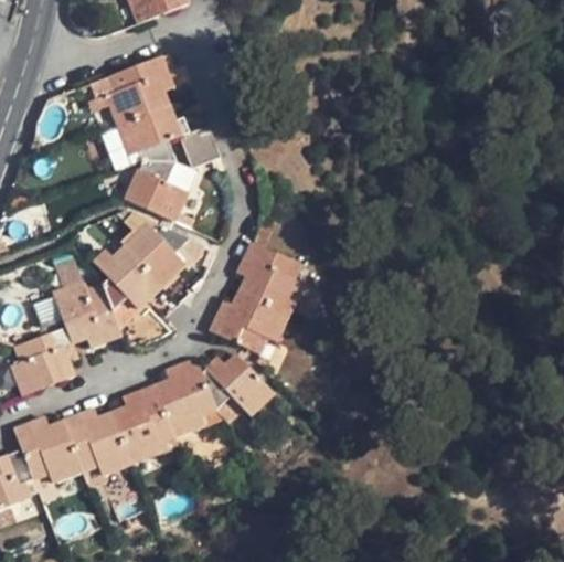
[(128,0),(137,22),(188,2),(187,0),(128,0)]
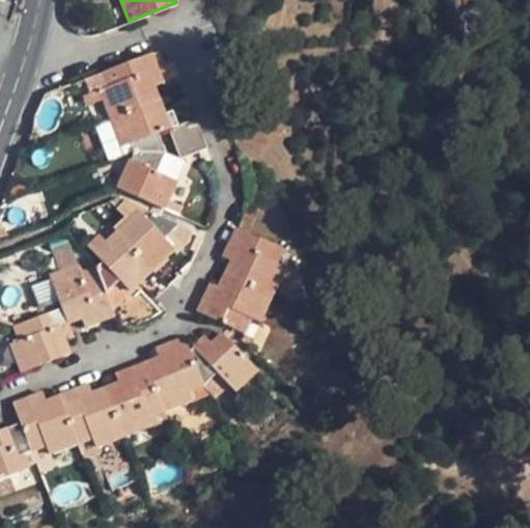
[(100,87),(110,114),(158,98),(154,85),(162,82),(150,52),(104,70),(109,84),(100,87)]
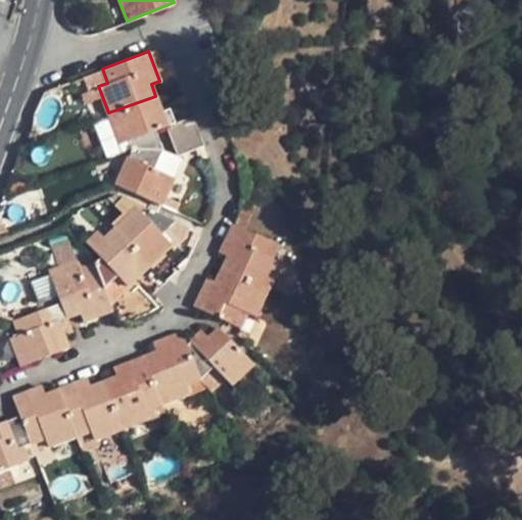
[(154,129),(167,125),(155,96),(108,112),(121,141),(127,139),(130,148),(161,147),(154,129)]
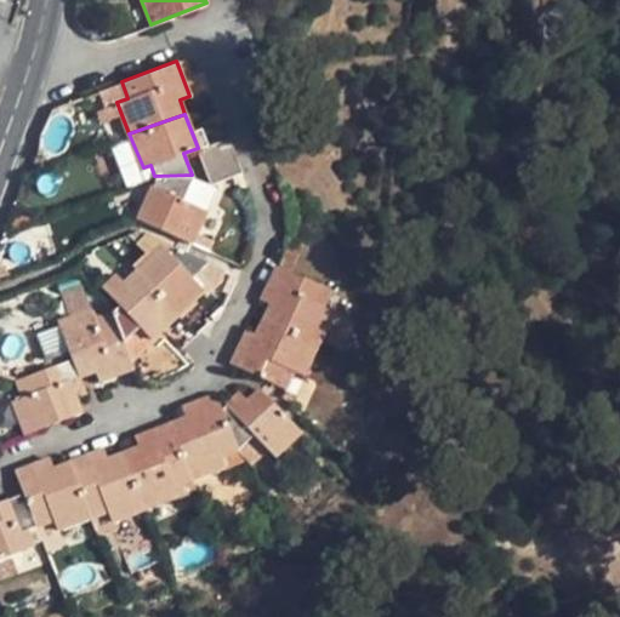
[(227,137),(198,148),(211,181),(240,170),(227,137)]
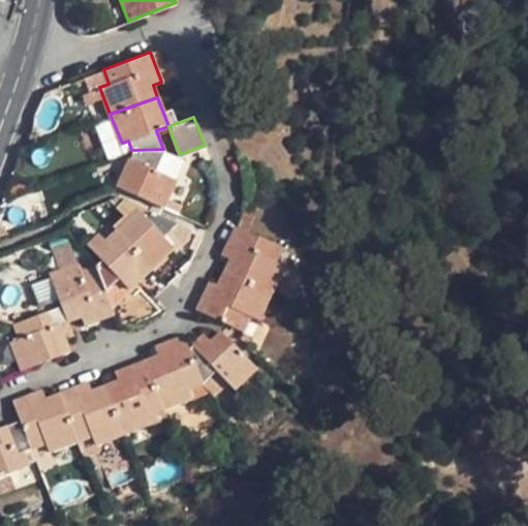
[(111,118),(98,122),(110,154),(122,149),(111,118)]
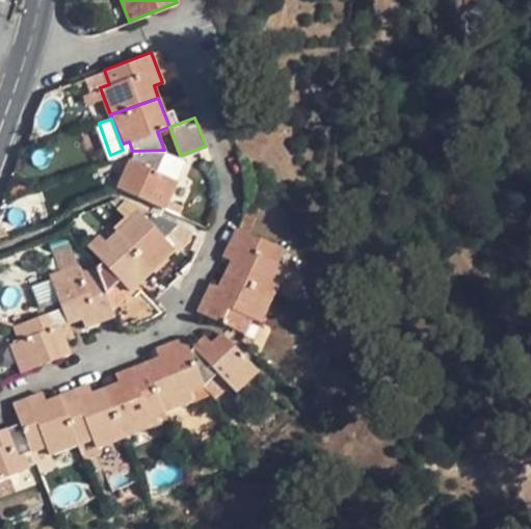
[(131,216),(116,230),(153,268),(167,284),(178,274),(164,259),(185,238),(175,227),(177,223),(152,214),(145,217),(138,210),(142,199),(163,206),(176,179),(156,168),(164,150),(132,151),(116,186),(127,191),(122,206),(131,216)]
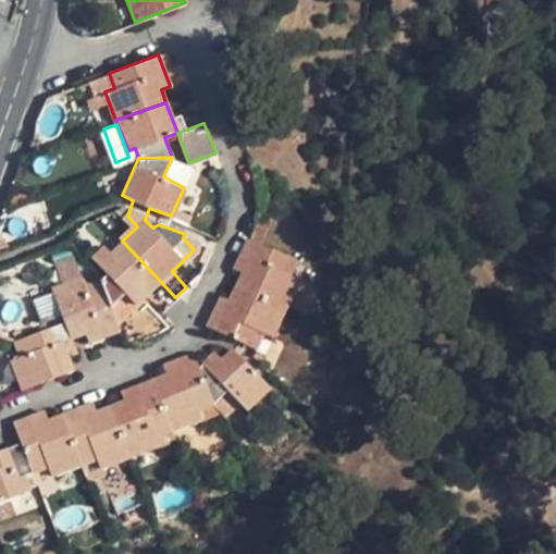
[(242,272),(236,285),(285,308),(298,279),(289,275),(296,259),(249,238),(234,269),(242,272)]
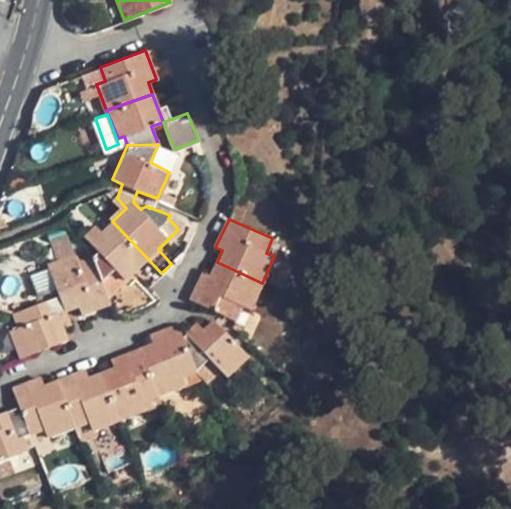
[(147,258),(112,221),(101,232),(95,226),(85,236),(97,249),(92,256),(107,294),(135,269),(148,284),(161,273),(147,258)]
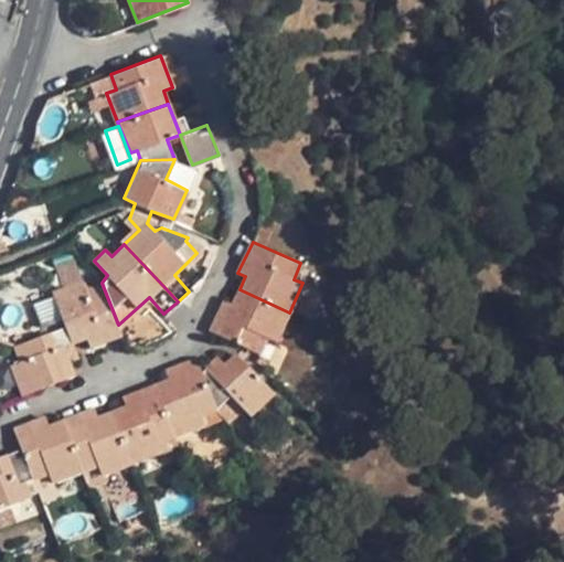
[(53,288),(65,326),(71,342),(85,336),(89,347),(120,335),(118,325),(102,283),(86,287),(82,278),(53,288)]
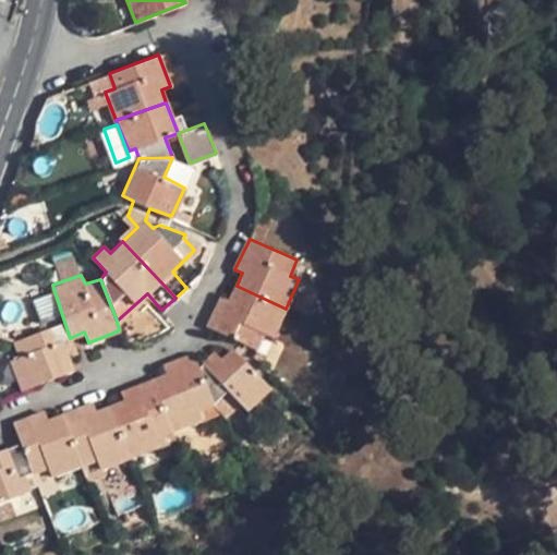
[(271,337),(286,309),(237,286),(230,300),(221,297),(206,326),(256,349),(263,334),(271,337)]
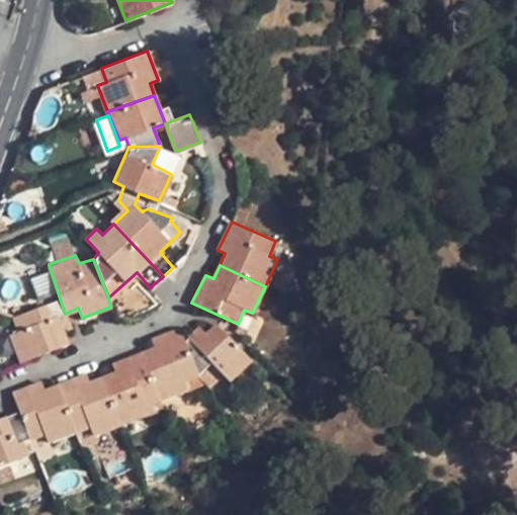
[(65,314),(60,298),(13,315),(19,330),(9,334),(16,352),(19,361),(69,345),(65,330),(70,328),(65,314)]
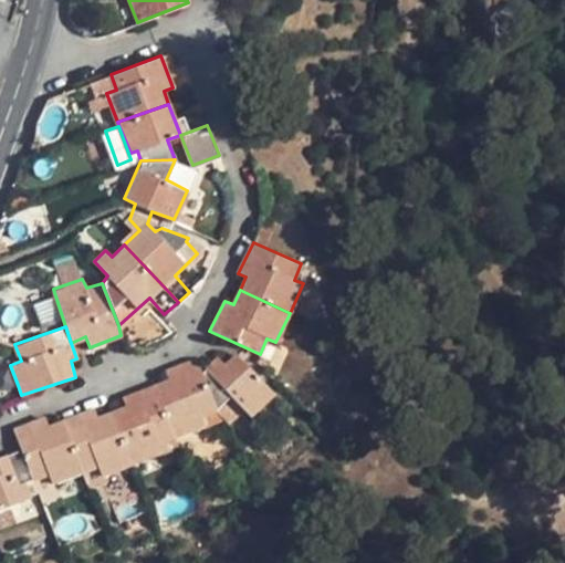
[(270,358),(275,342),(267,339),(260,354),(270,358)]
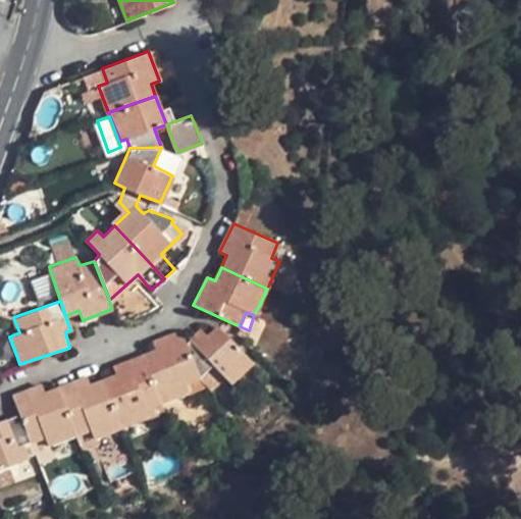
[(202,330),(185,342),(200,377),(213,366),(219,373),(229,383),(252,362),(217,325),(206,335),(202,330)]
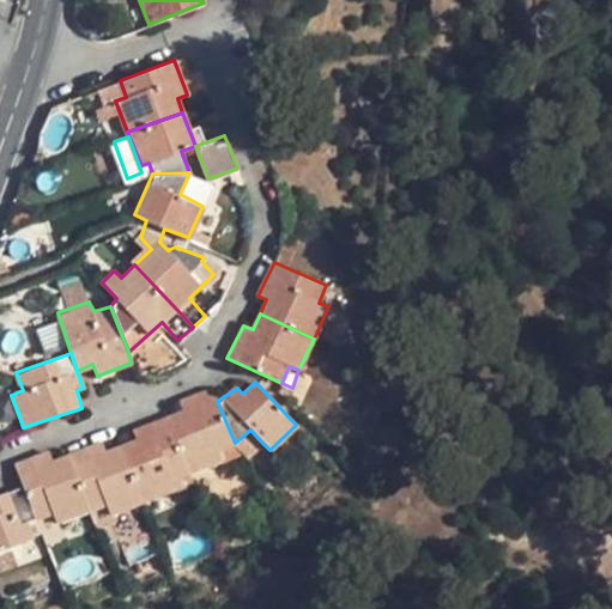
[(235,443),(217,401),(212,388),(179,401),(183,410),(167,418),(189,473),(222,458),(218,450),(235,443)]
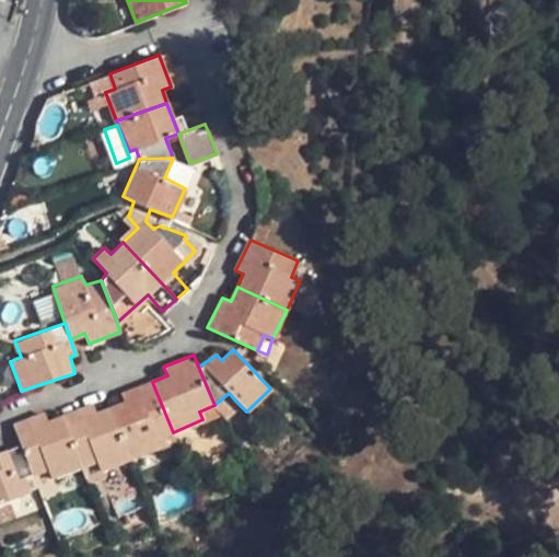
[(10,361),(0,364),(0,374),(4,386),(18,381),(10,361)]
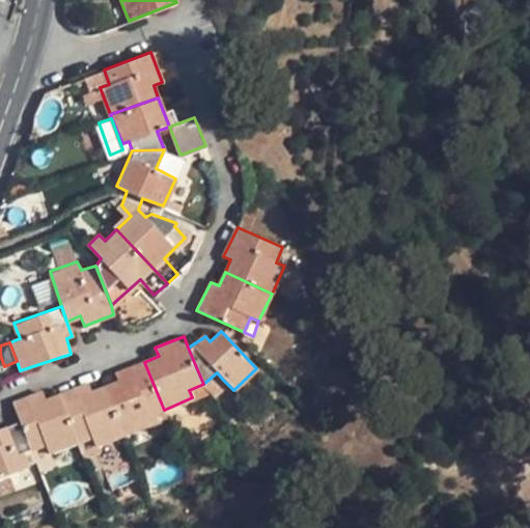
[(118,382),(106,387),(123,434),(150,423),(149,415),(152,415),(156,424),(167,420),(164,410),(144,362),(116,373),(118,382)]
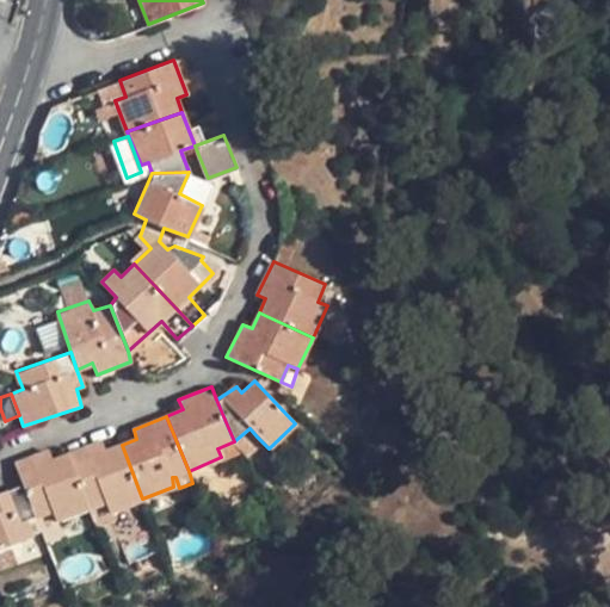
[(234,441),(240,451),(257,437),(250,428),(234,441)]
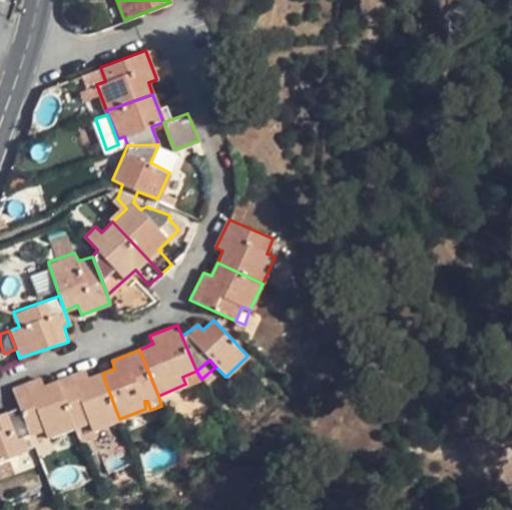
[(92,429),(119,419),(102,374),(88,379),(85,371),(57,380),(75,426),(79,436),(89,431),(85,424),(89,423),(92,429)]
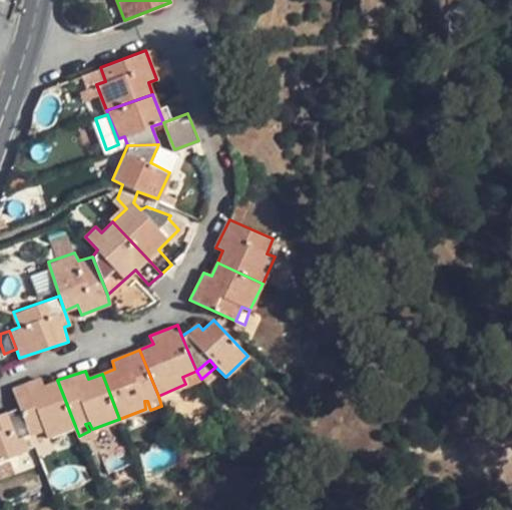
[(185,384),(201,379),(196,371),(182,377),(185,384)]
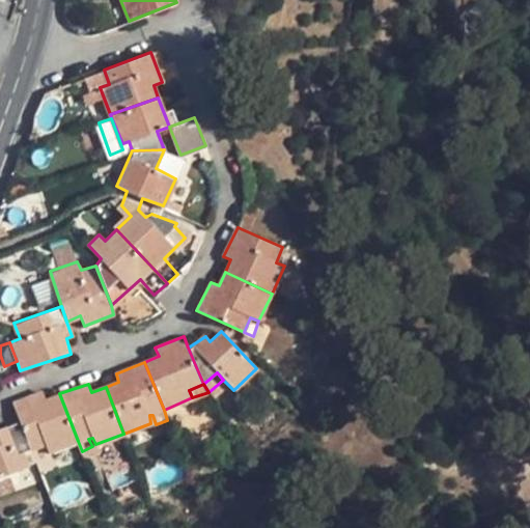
[(11,401),(19,422),(21,421),(30,449),(45,445),(48,452),(78,441),(59,393),(46,398),(43,390),(11,401)]
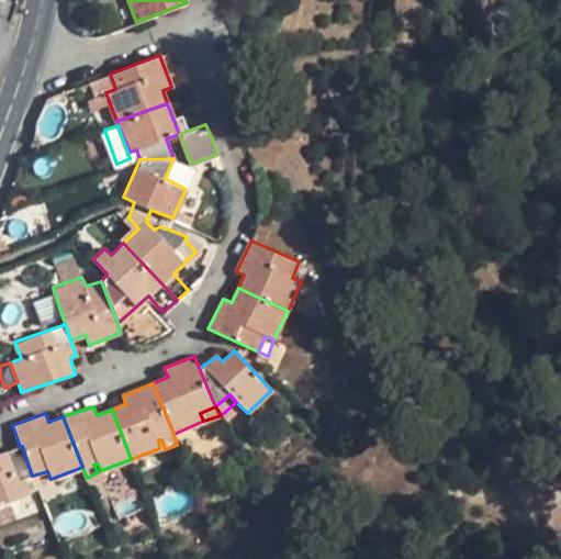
[(22,446),(20,447),(0,454),(0,504),(30,494),(24,479),(32,476),(22,446)]
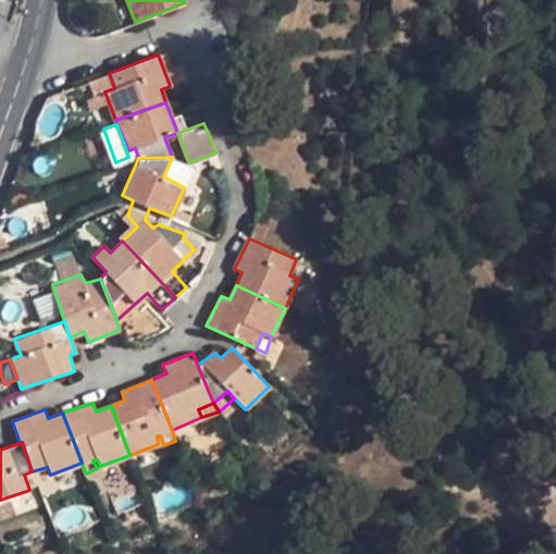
All buildings are outlined.
